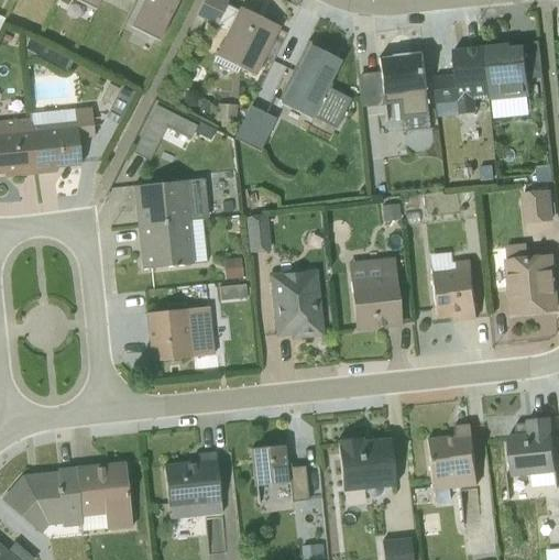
[(79,0),(97,9),(101,0),(79,0)]
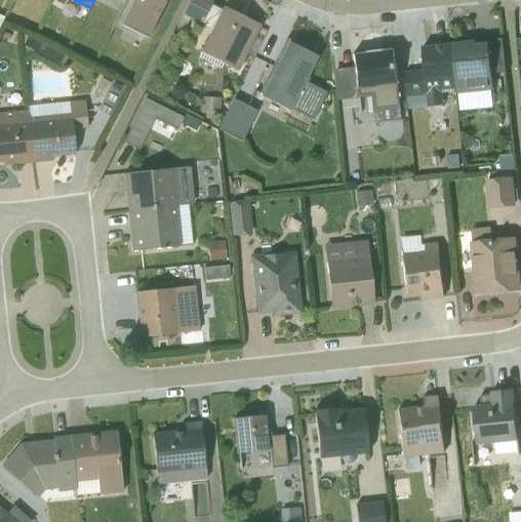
[(134,0),(123,23),(149,36),(166,0),(134,0)]
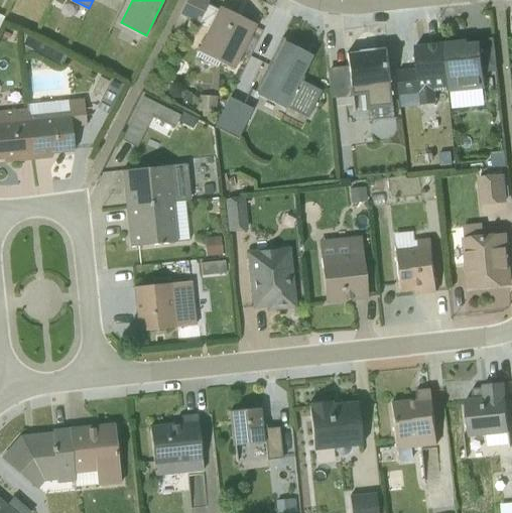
[(187,0),(171,34),(176,37),(187,16),(211,27),(220,9),(209,3),(210,0),(187,0)]
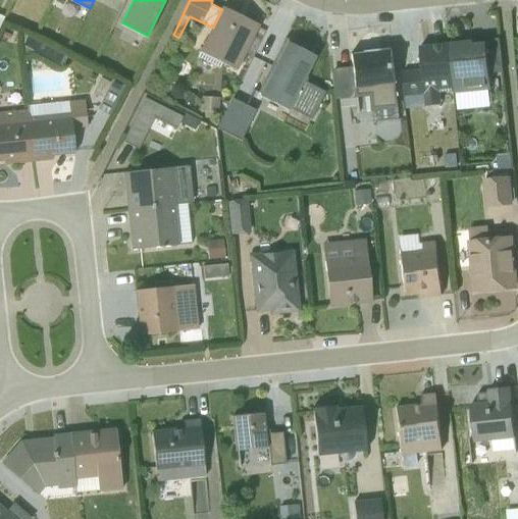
[(261,23),(224,4),(222,9),(213,28),(202,51),(239,69),(261,23)]
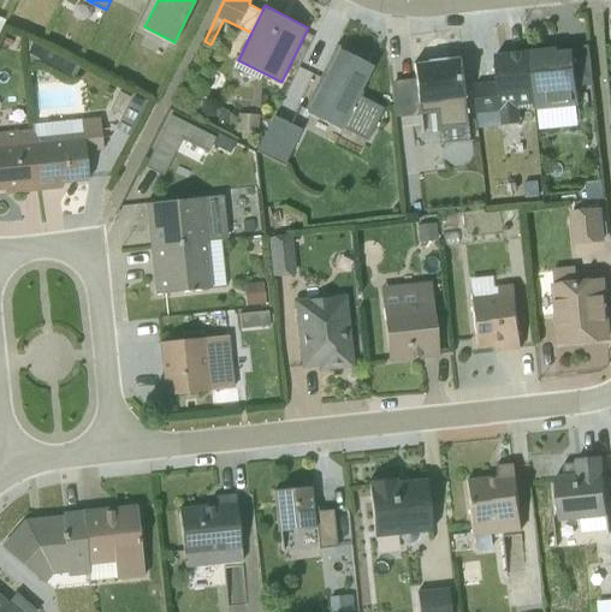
[(81,65),(27,36),(30,67),(41,60),(75,78),(81,65)]
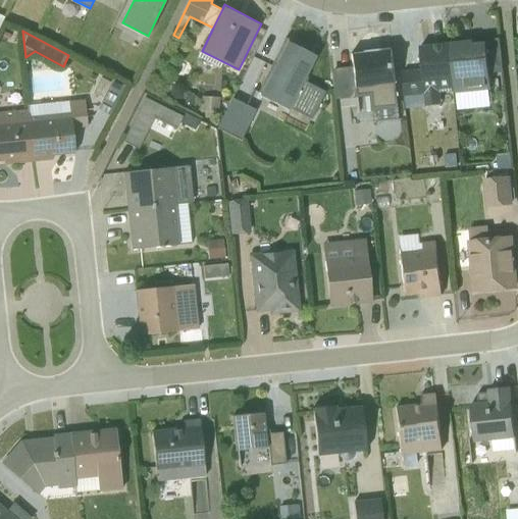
[(287,36),(259,91),(262,92),(261,95),(291,109),(292,107),(313,117),(326,91),(306,80),(317,55),(312,51),(312,50),(287,36)]
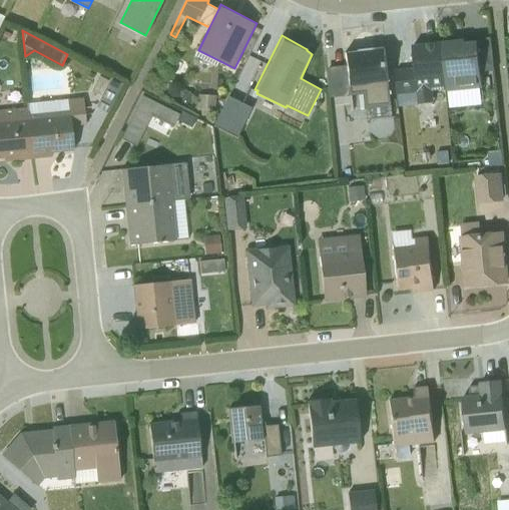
[(444,41),(450,88),(485,85),(484,70),(498,69),(495,36),(468,39),(444,41)]
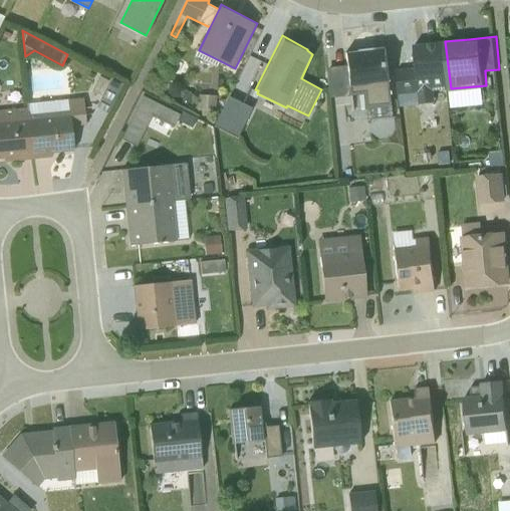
[(422,92),(424,103),(439,101),(439,90),(451,88),(445,41),(418,44),(420,66),(401,69),(404,93),(422,92)]
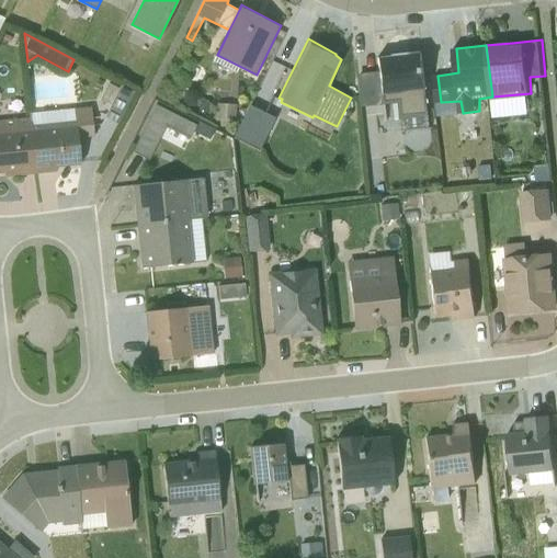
[(409,133),(408,128),(433,126),(434,126),(427,52),(415,52),(415,50),(413,50),(390,53),(389,54),(378,56),(379,70),(357,72),(361,103),(383,101),(399,100),(404,133),(409,133)]
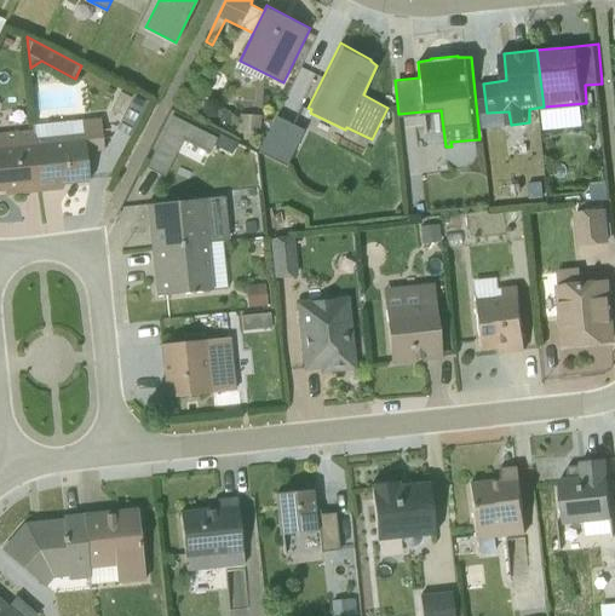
[(118,128),(132,137),(150,101),(136,92),(133,96),(121,91),(113,109),(124,114),(118,128)]
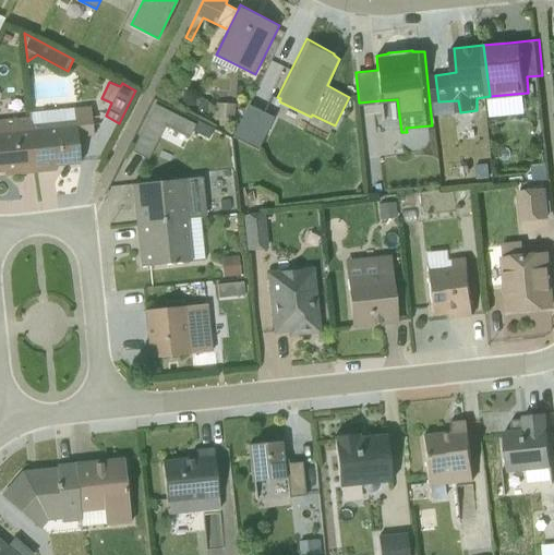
[(159,98),(137,147),(154,155),(168,121),(193,132),(200,117),(159,98)]
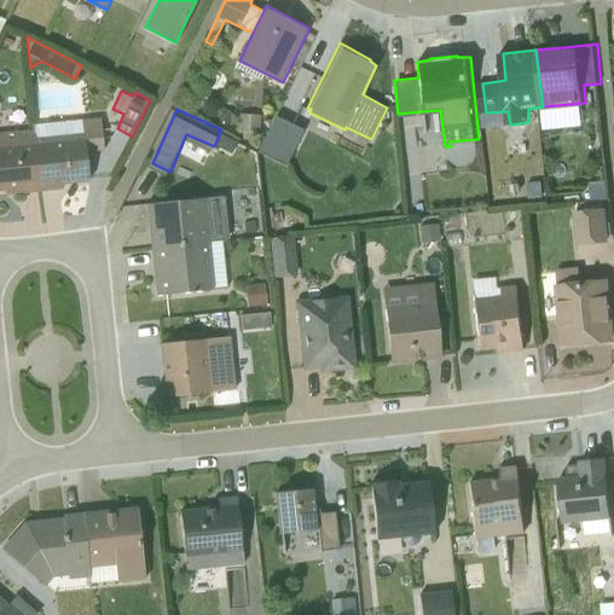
[(290,157),(307,122),(281,109),(264,144),(290,157)]
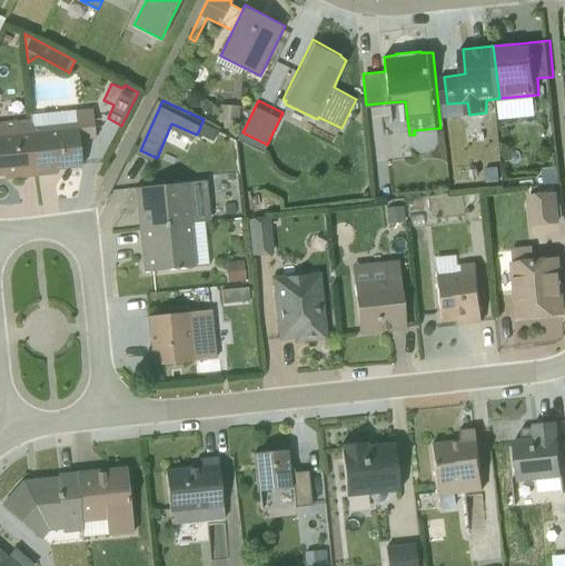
[(207,105),(204,111),(221,121),(240,122),(240,105),(221,103),(221,111),(207,105)]
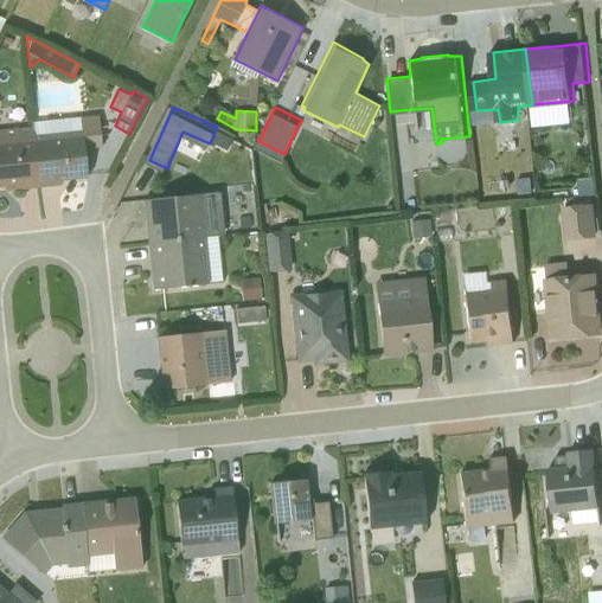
[(103,146),(100,114),(82,116),(34,121),(34,127),(40,187),(63,185),(63,184),(63,179),(89,177),(87,148),(103,146)]
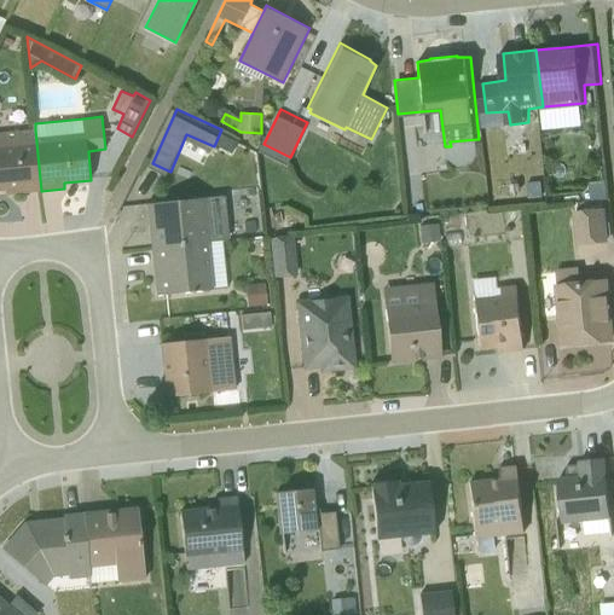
[(35,129),(0,132),(0,189),(6,189),(7,193),(41,191),(35,129)]
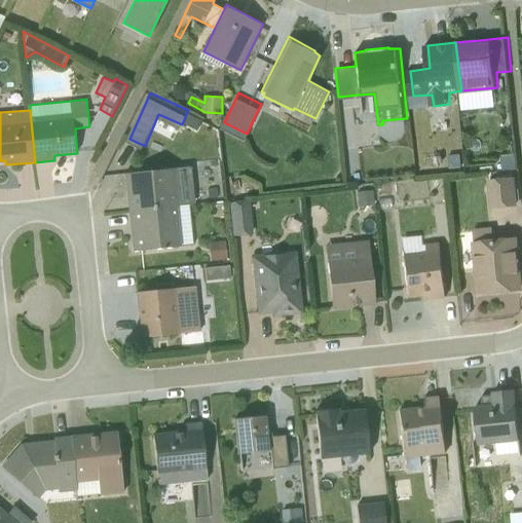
[(178,166),(126,173),(129,210),(194,202),(192,173),(191,165),(178,166)]
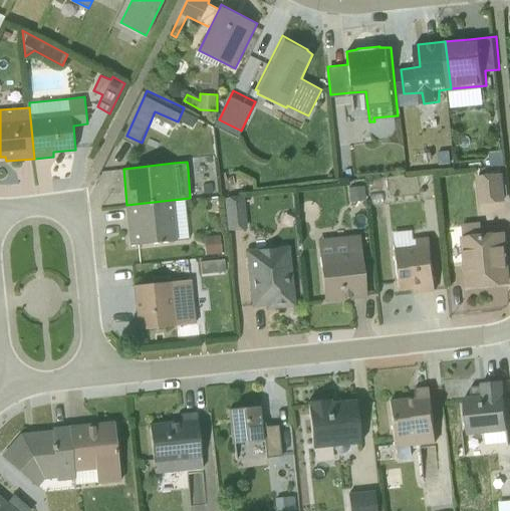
[(509,167),(483,168),(485,198),(509,196),(509,167)]
